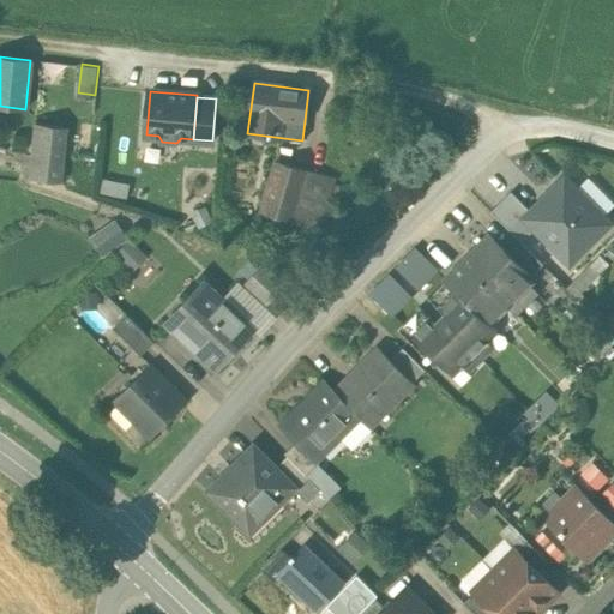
[(66,127),(35,124),(29,179),(61,182),(66,127)]
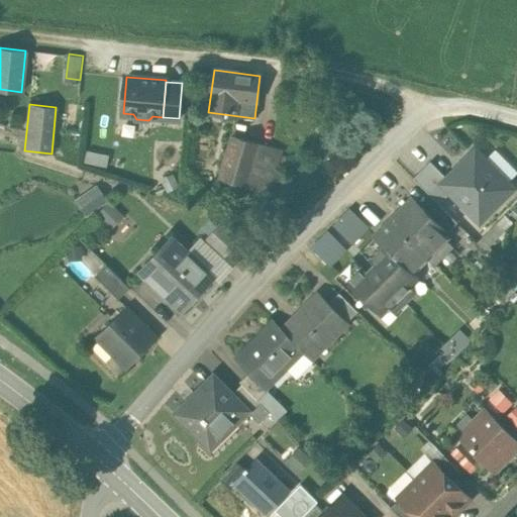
[(260,143),(233,135),(220,179),(246,187),(260,143)]
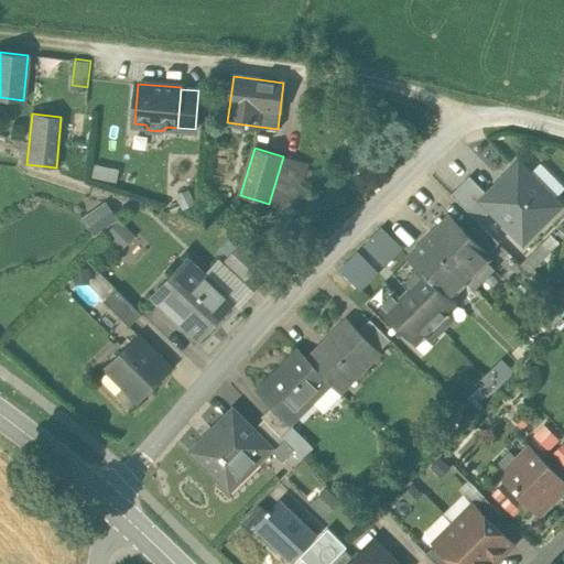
[(283,156),(269,204),(284,208),(297,161),(283,156)]
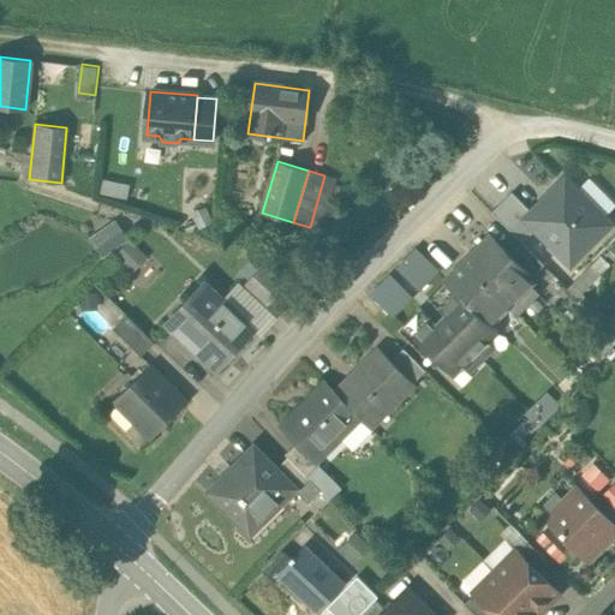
[(103,191),(130,196),(133,181),(106,177),(103,191)]
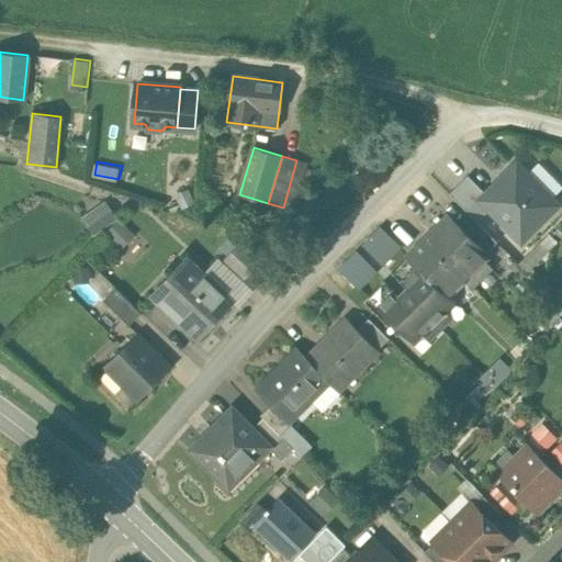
[(559,204),(517,163),(480,199),(521,242),(559,204)]
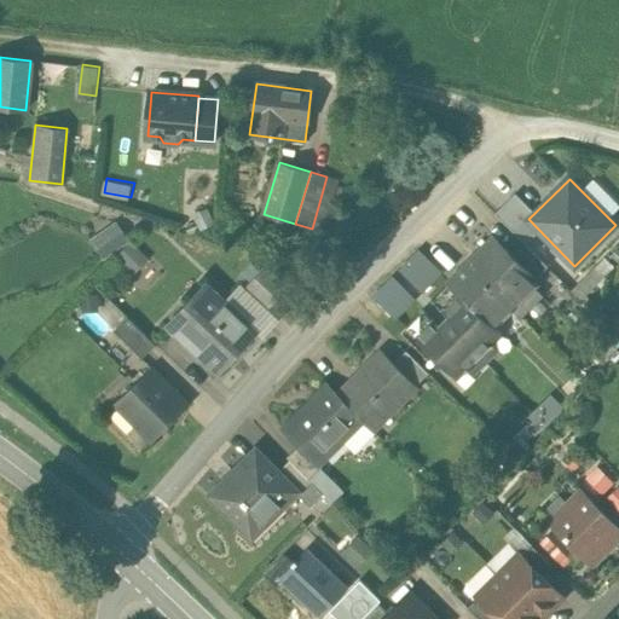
[(131,242),(115,221),(90,238),(104,260),(131,242)]
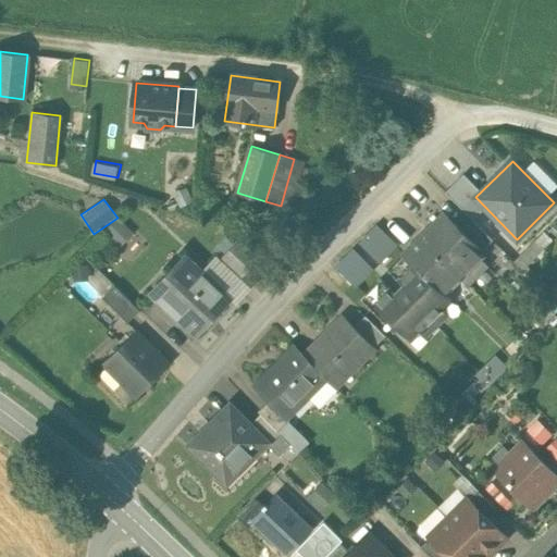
[(462,231),(445,213),(405,254),(413,263),(415,263),(442,291),(457,275),(467,285),(487,264),(478,255),(482,250),(462,231)]
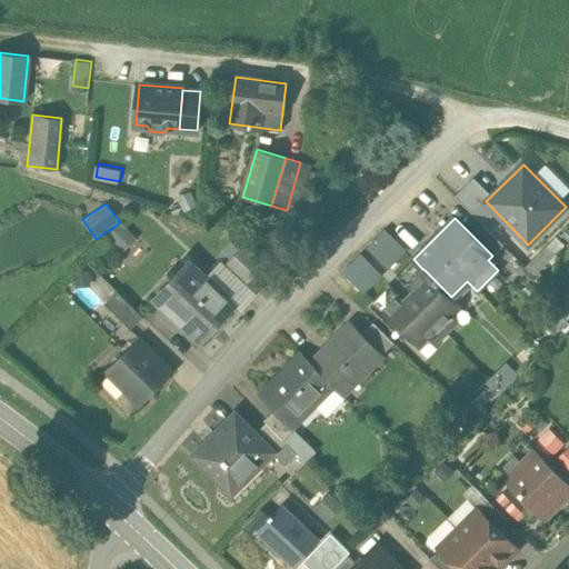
[(136,236),(121,222),(107,237),(121,251),(136,236)]
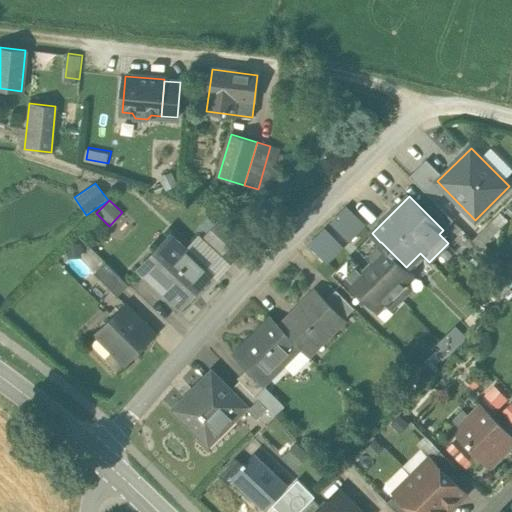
[(453,220),(434,202),(425,212),(443,230),(453,220)]
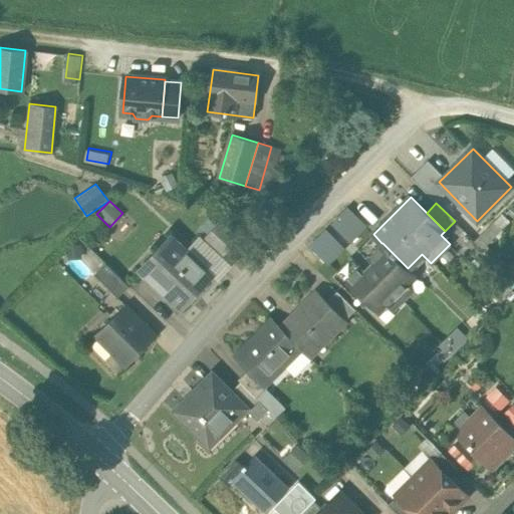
[(366,227),(348,209),(332,224),(350,242),(366,227)]
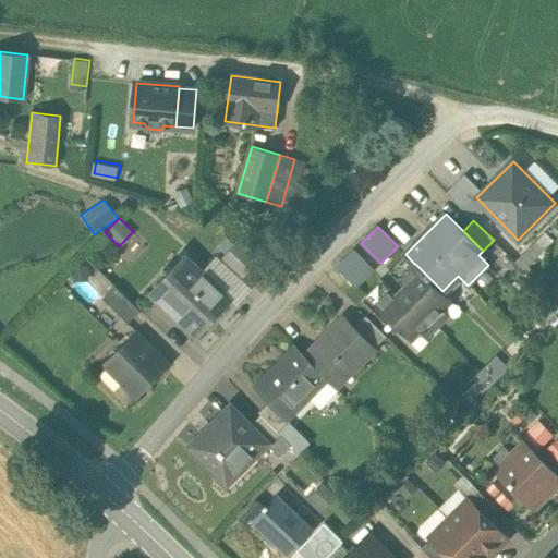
[(262,257),(240,238),(220,259),(242,279),(262,257)]
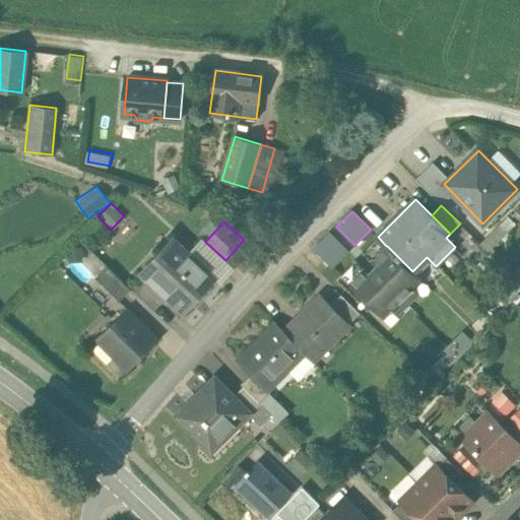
[(348,252),(330,233),(314,249),(333,267),(348,252)]
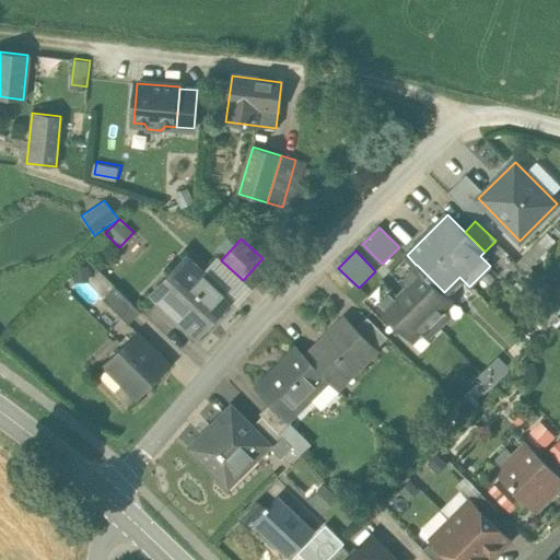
[(231,299),(191,261),(177,276),(173,271),(151,295),(182,324),(186,319),(199,333),(231,299)]
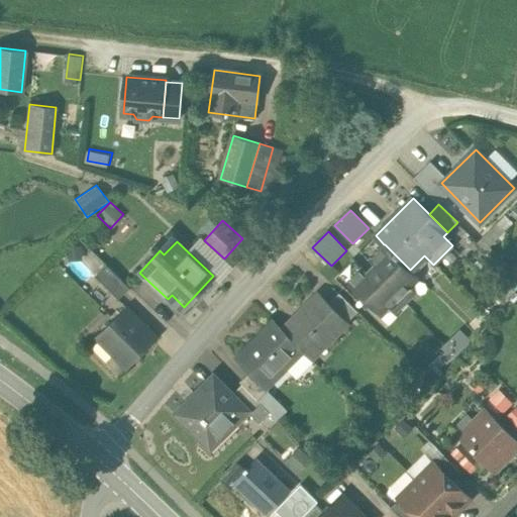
[(373,276),(363,266),(346,281),(382,316),(389,309),(390,310),(392,308),(396,313),(416,293),(412,289),(413,287),(412,286),(419,279),(410,270),(385,244),(384,244),(369,260),(379,270),(373,276)]
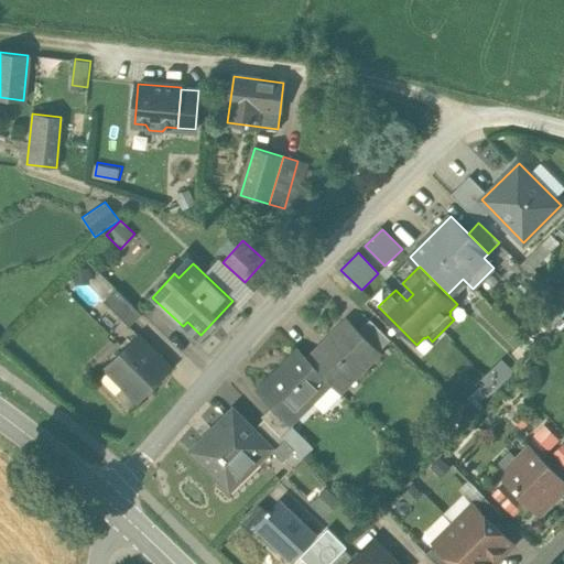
[(141,314),(116,288),(104,301),(129,326),(141,314)]
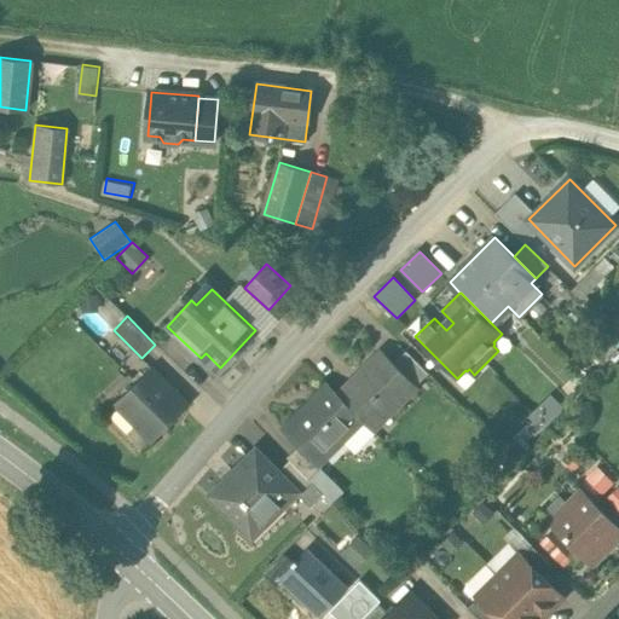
[(428,372),(406,351),(394,363),(416,386),(428,372)]
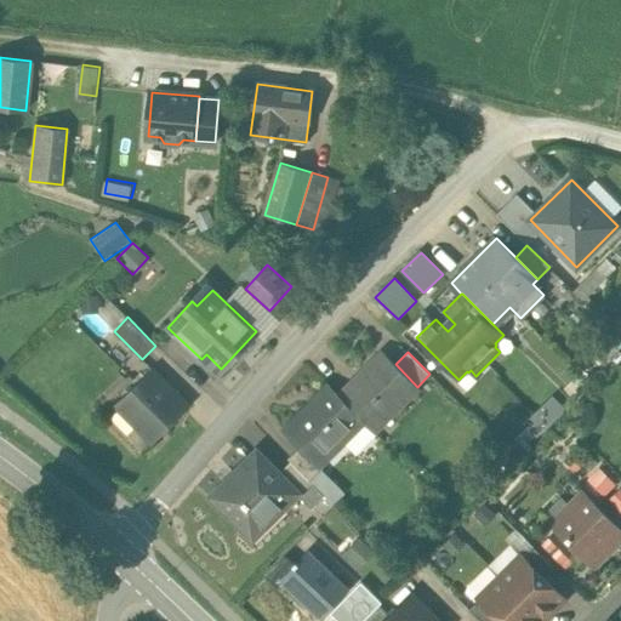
[(383,353),(340,397),(363,421),(374,431),(417,387),(396,364),(383,353)]
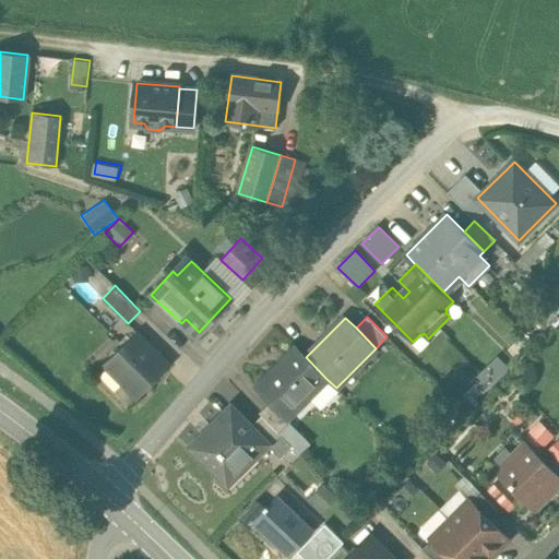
[(135,333),(104,365),(137,397),(168,365),(135,333)]
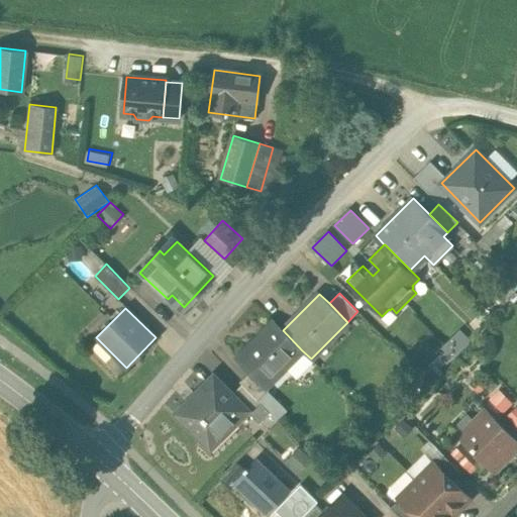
[(274,321),(236,358),(249,372),(266,388),(266,387),(302,350),(283,330),(274,321)]
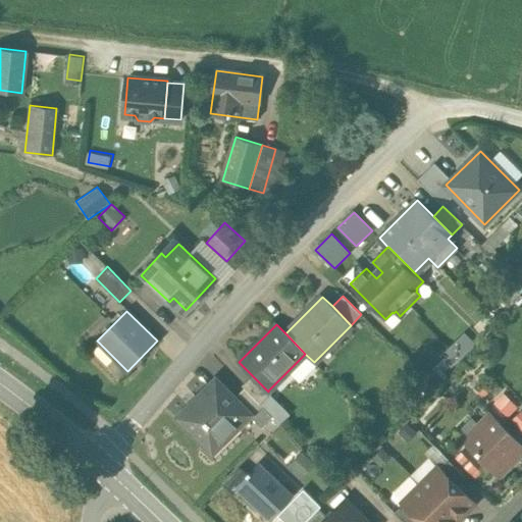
[(467,329),(440,355),(453,366),(478,341),(467,329)]
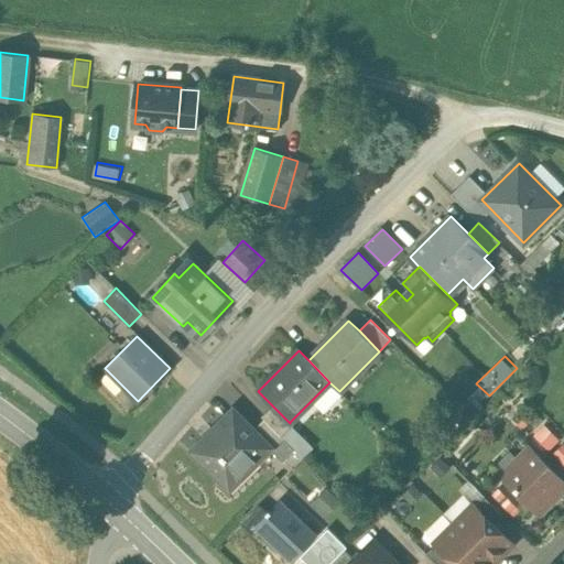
[(290,423),(272,405),(261,416),(263,419),(281,436),(293,425),(290,422),(290,423)]
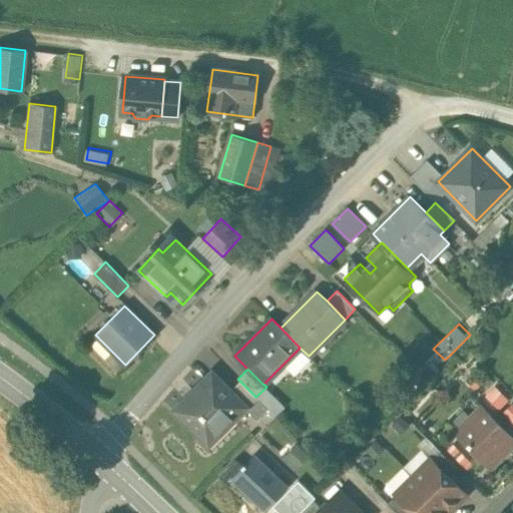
[(230,390),(212,372),(174,410),(201,438),(212,427),(218,433),(244,407),(245,406),(230,390)]
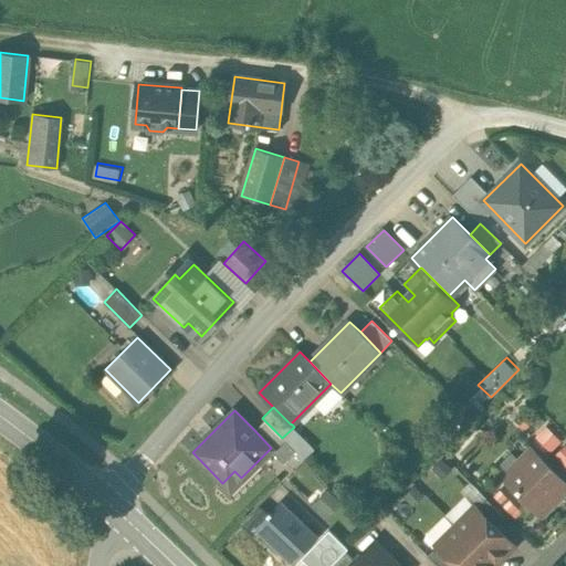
[(282,438),(264,420),(254,430),(271,448),(270,449),(274,454),(286,442),(282,438)]
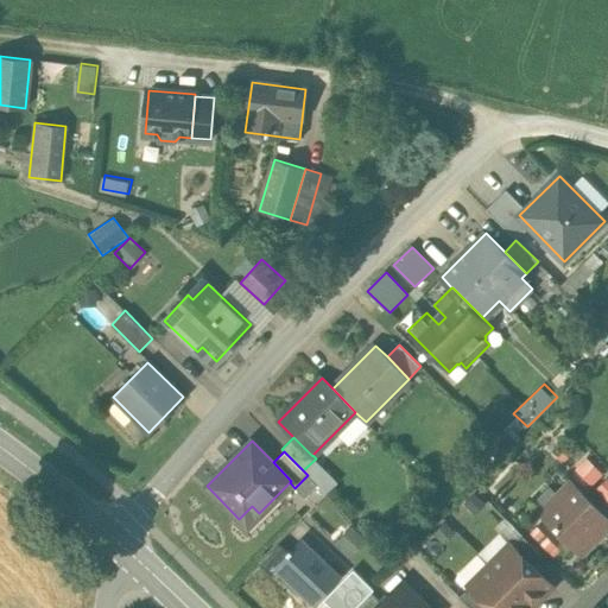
[(595,489),(607,475),(607,473),(590,457),(576,473),(595,489)]
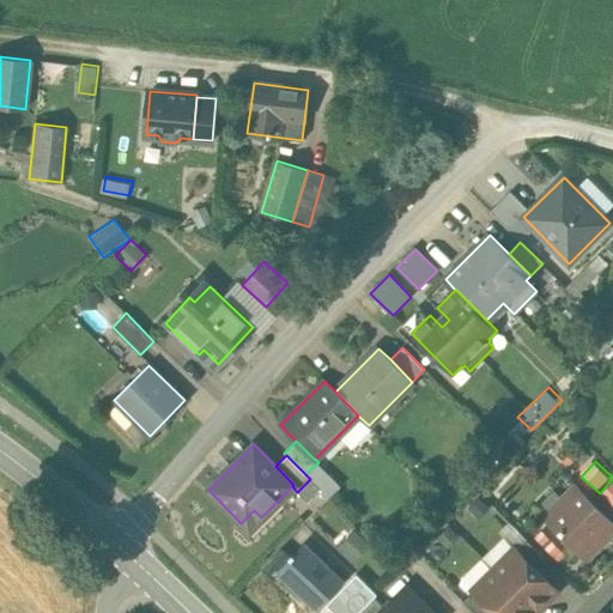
[(310,479),(297,492),(307,502),(320,489),(310,479)]
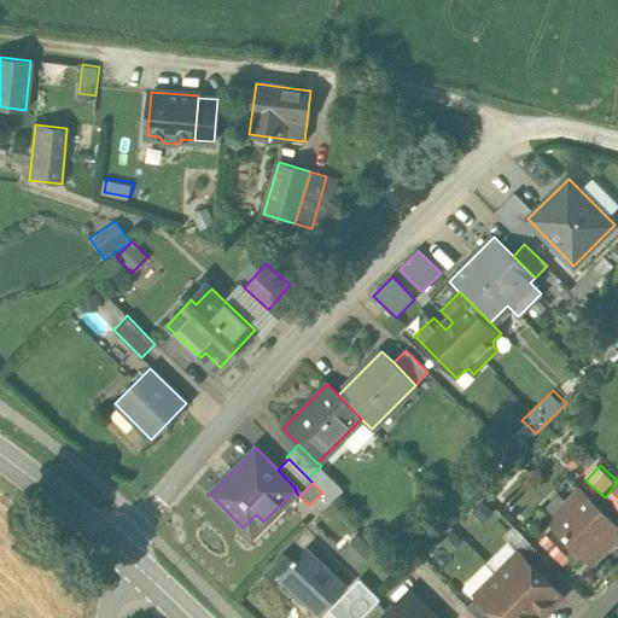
[(612,523),(581,493),(551,523),(592,564),(612,543),(601,534),(612,523)]
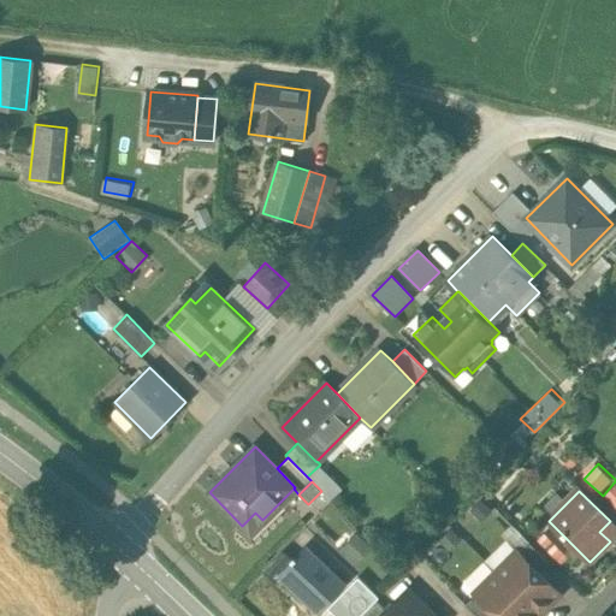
[(599,532),(610,542),(615,535),(615,527),(610,521),(599,532)]
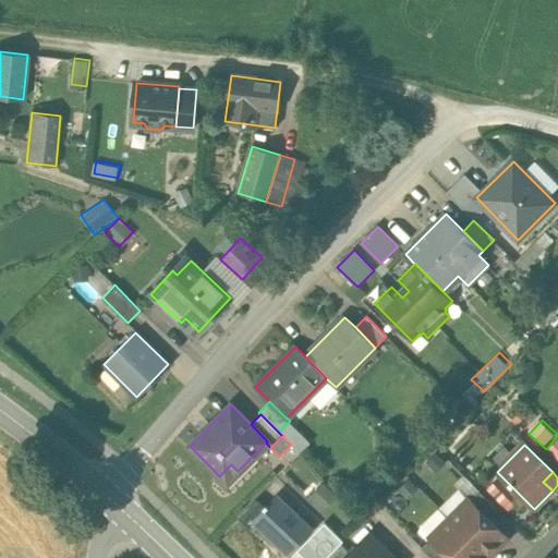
[(327,508),(339,493),(325,481),(313,496),(327,508)]
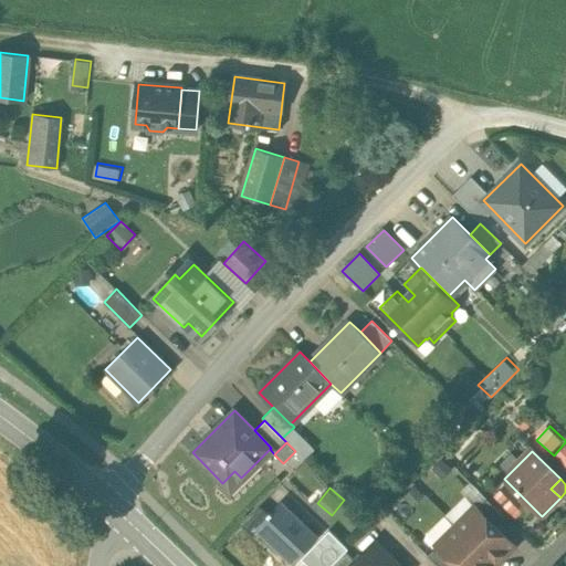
[(456,519),(472,502),(465,495),(449,512),(456,519)]
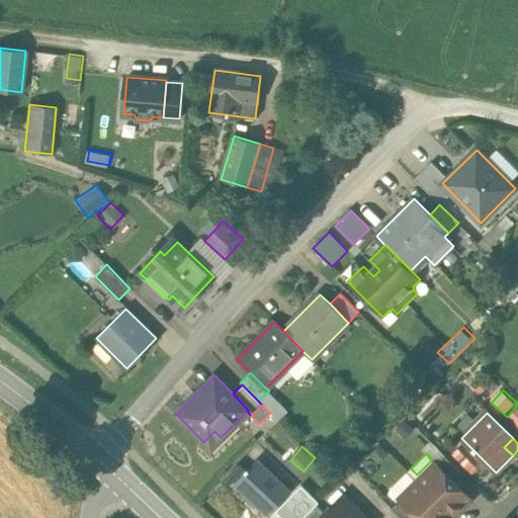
[(461,473),(444,456),(436,464),(453,482),(461,473)]
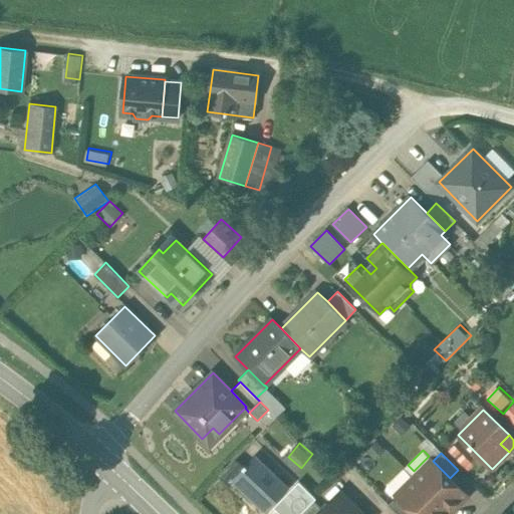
[(288,487),(255,456),(247,466),(245,464),(243,467),(244,468),(233,480),(265,511),(288,487)]
